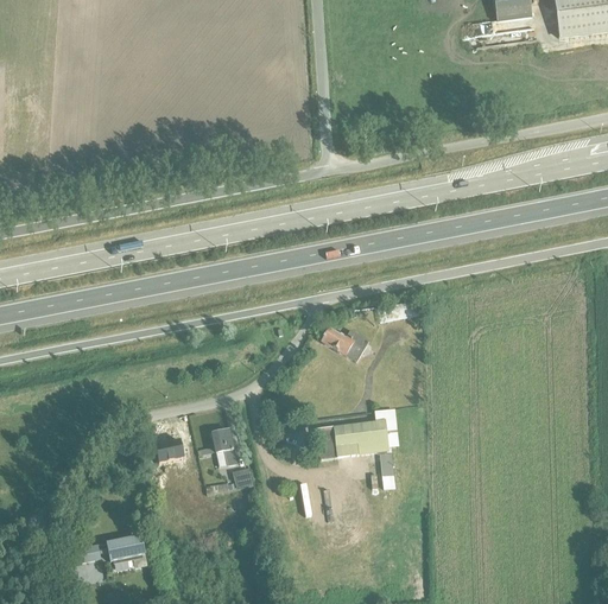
[(493,0),(496,21),(532,17),(530,0),(493,0)]
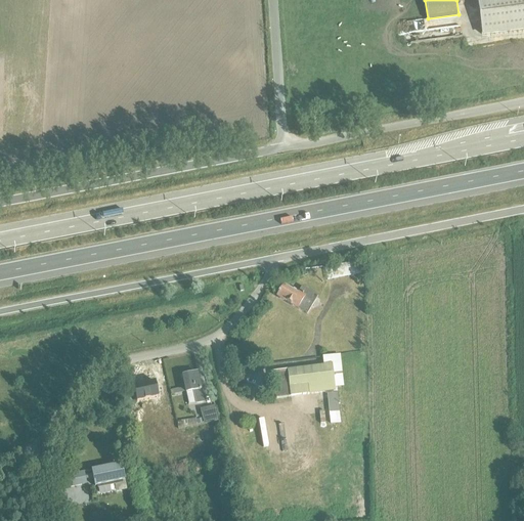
[(476,0),(482,35),(523,29),(523,0),(476,0)]
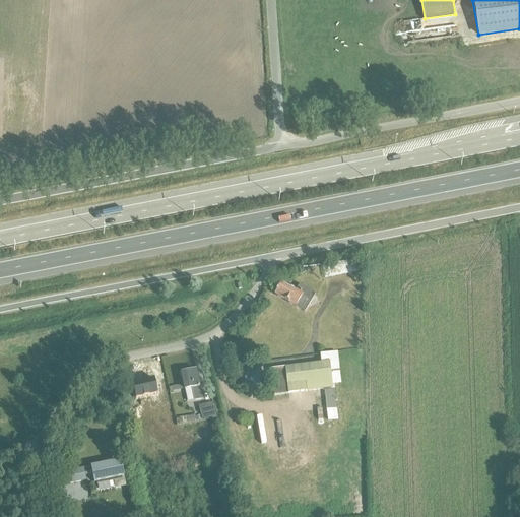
[(408,26),(409,38),(430,36),(429,25),(408,26)]
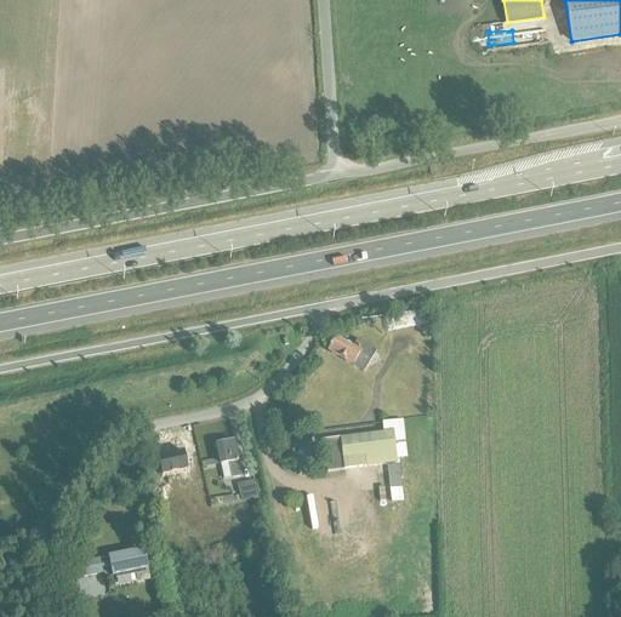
[(336,335),(329,348),(364,370),(377,348),(358,336),(354,341),(348,337),(346,341),(336,335)]
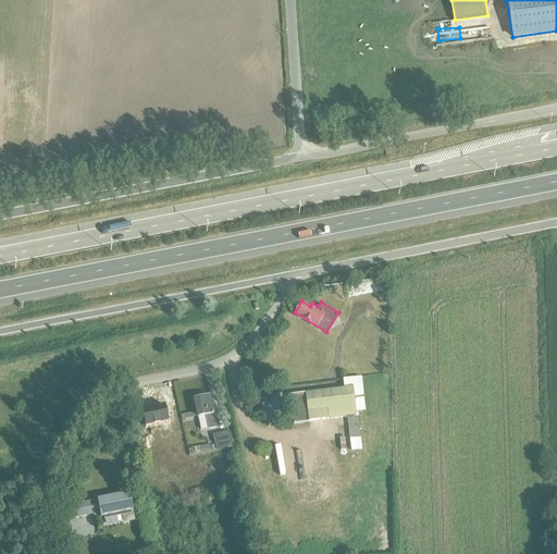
[(305,391),(308,419),(345,415),(359,414),(359,410),(366,409),(361,371),(351,372),(343,373),(344,386),(305,391)]
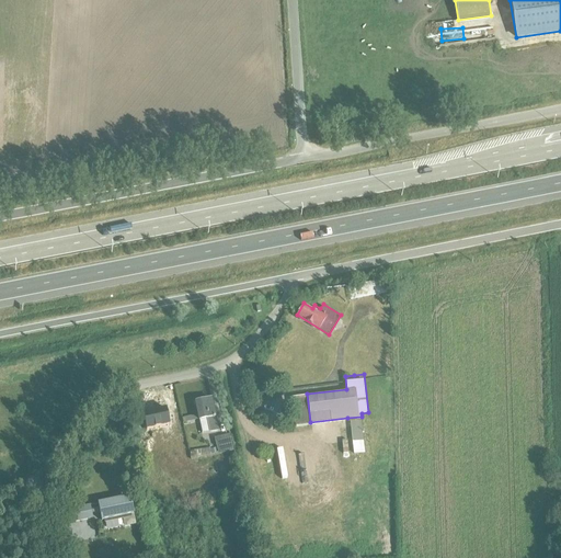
[(310,422),(307,394),(293,396),(296,425),(310,422)]
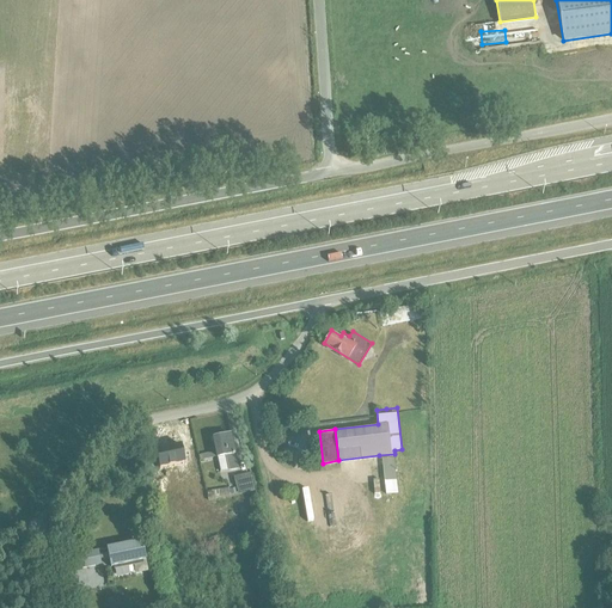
[(226,455),(228,467),(230,468),(239,467),(236,452),(234,452),(231,433),(213,436),(218,456),(226,455)]
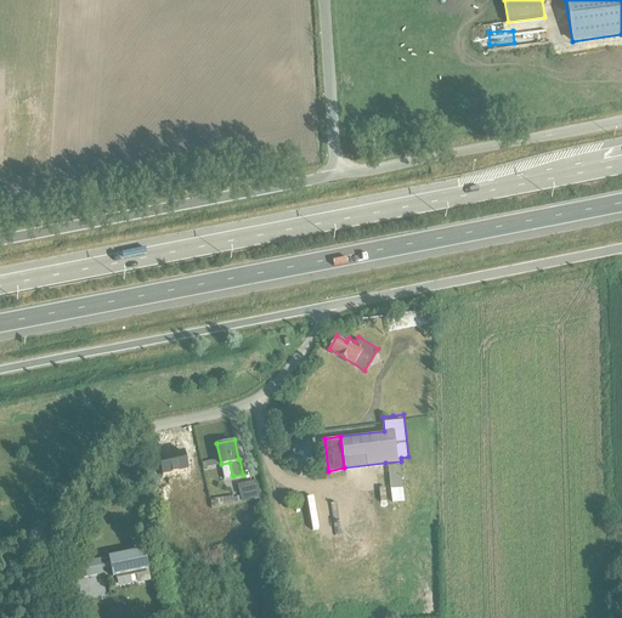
[(401,461),(385,463),(389,465),(393,500),(405,499),(401,461)]
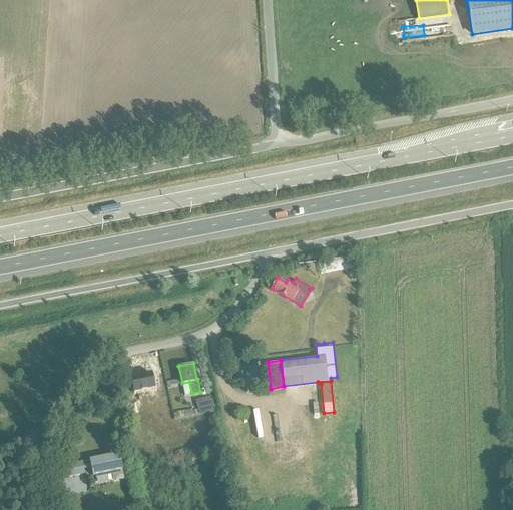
[(189,382),(182,383),(184,394),(191,392),(189,382)]
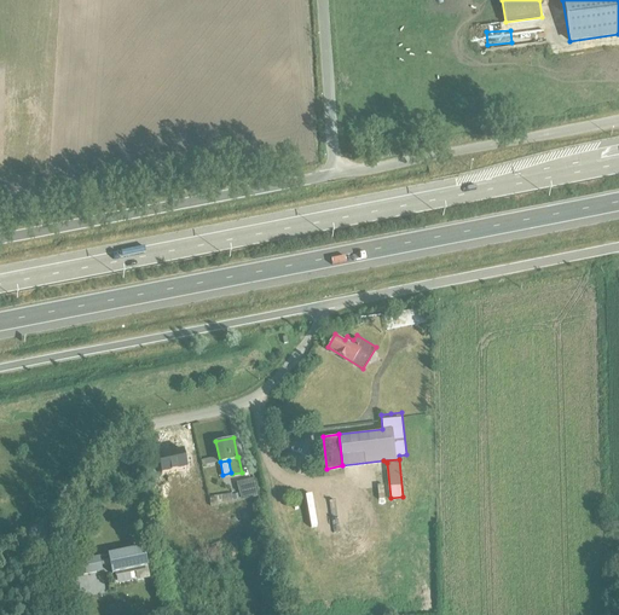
[(253,476),(237,480),(241,497),(258,493),(253,476)]
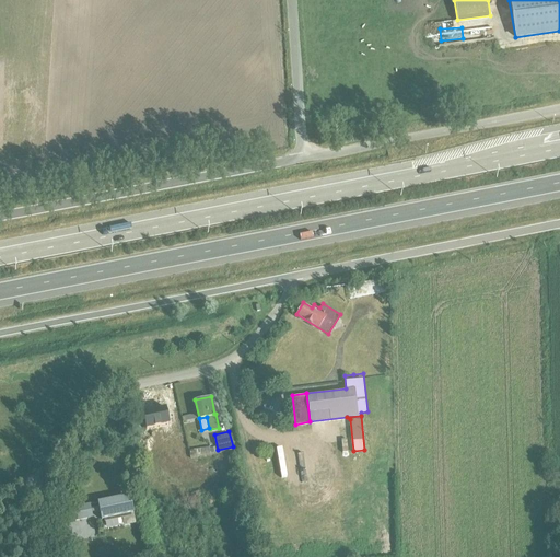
[(210,444),(189,449),(190,456),(194,455),(217,450),(216,444),(210,445),(210,444)]
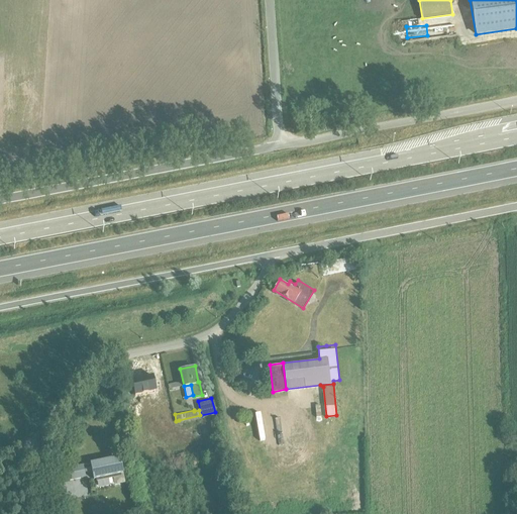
[(90,461),(92,470),(94,478),(96,478),(96,480),(113,476),(115,483),(125,481),(120,455),(90,461)]
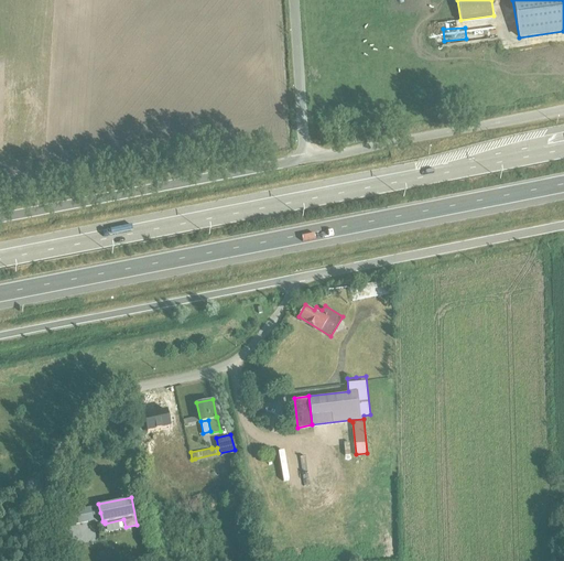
[(90,505),(93,514),(100,513),(98,504),(90,505)]
